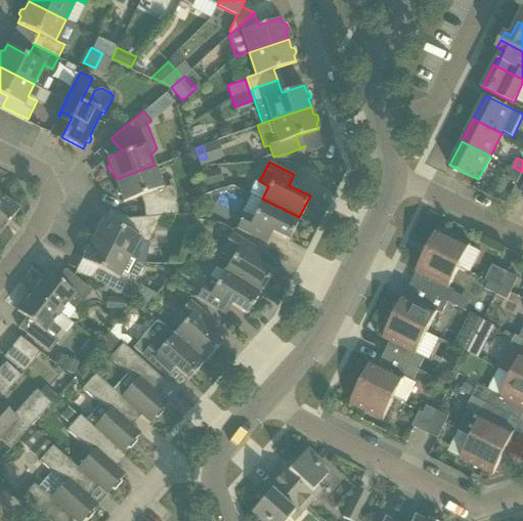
[(121,194),(124,202),(163,186),(155,165),(116,179),(118,186),(116,189),(118,193),(121,194)]
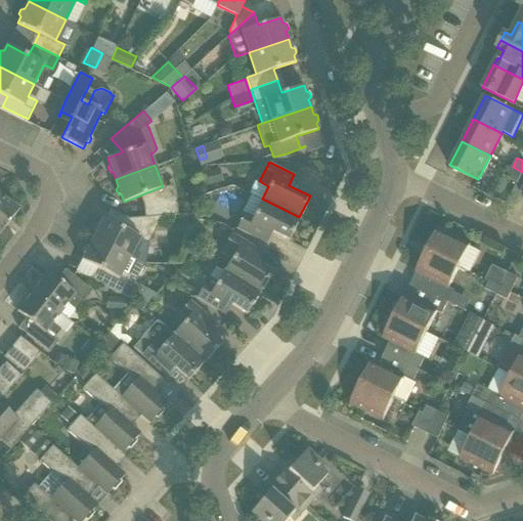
[(214,167),(202,170),(203,171),(206,183),(217,181),(214,168),(214,167)]
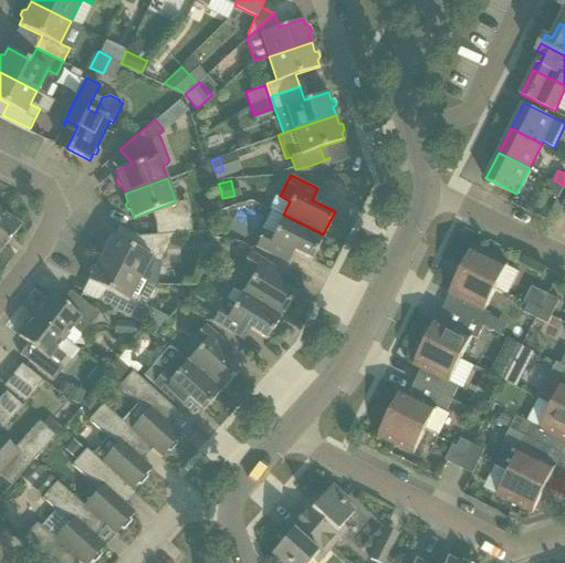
[(550,189),(560,195),(564,186),(554,180),(550,189)]
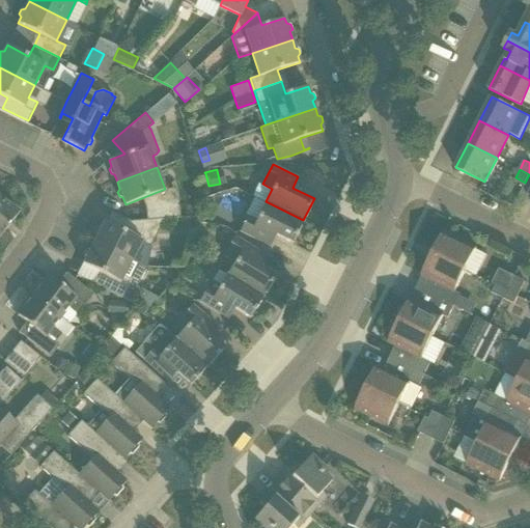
[(0,235),(20,212),(0,196),(0,235)]
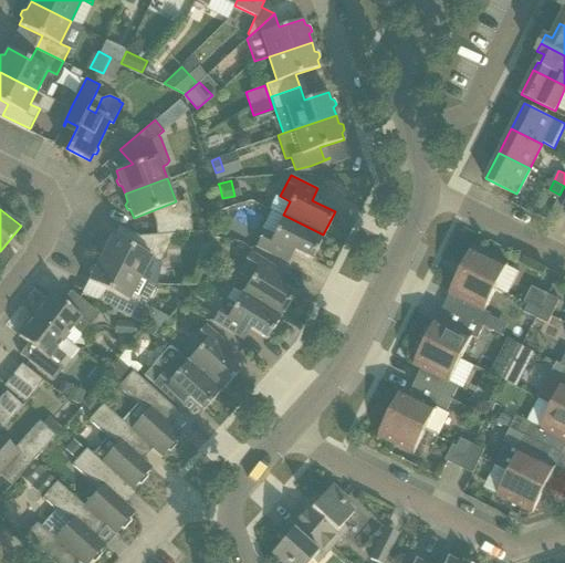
[(263,249),(288,261),(294,249),(312,258),(323,235),(283,215),(273,233),(264,229),(255,244),(263,249)]
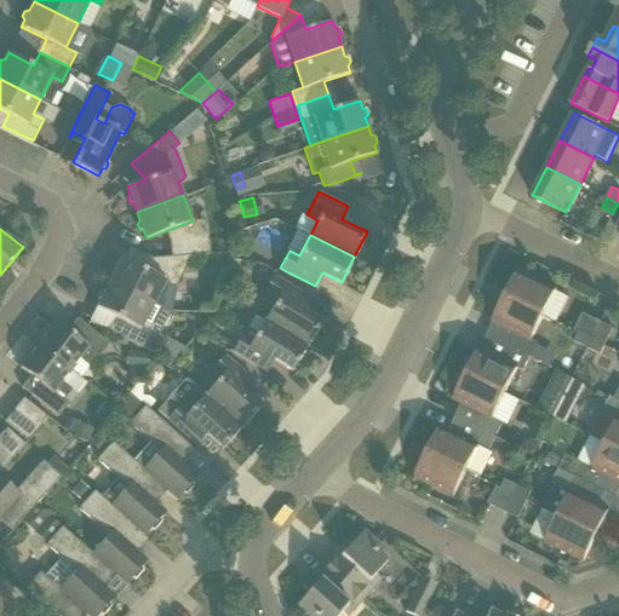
[(210,237),(177,241),(178,255),(191,254),(211,253),(211,252),(210,237)]
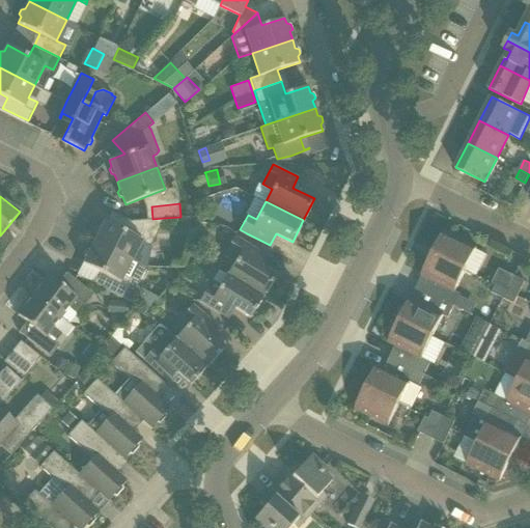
[(98,234),(93,242),(132,260),(142,242),(150,245),(164,218),(152,219),(131,222),(126,231),(105,221),(102,226),(98,227),(95,231),(98,234)]
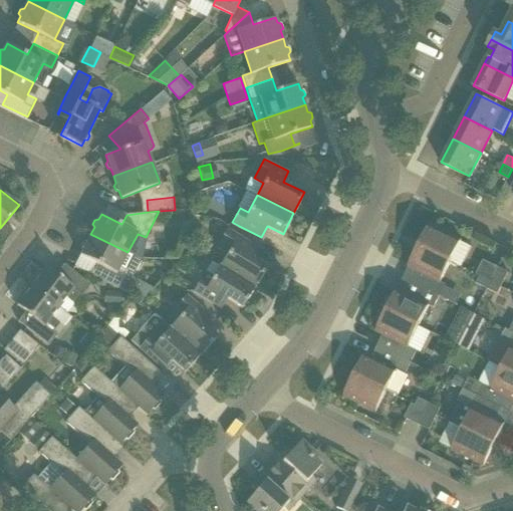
[(419,244),(452,260),(462,238),(430,222),(419,244)]
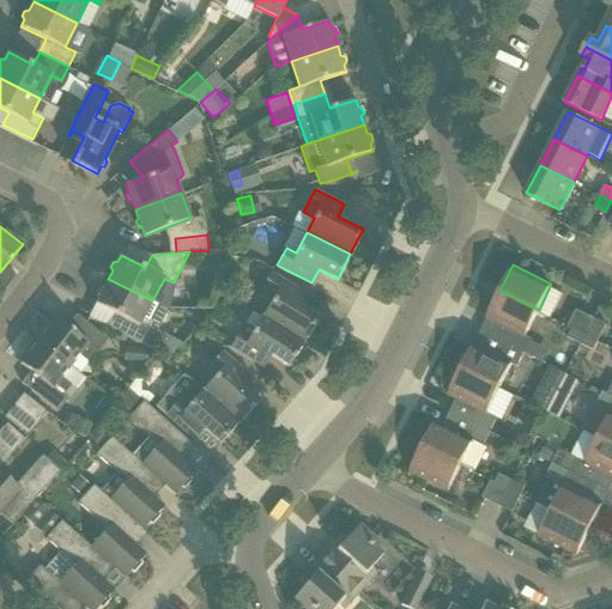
[(262,316),(304,341),(319,318),(301,306),(308,294),(283,278),(276,274),(271,270),(258,293),(271,302),(262,316)]
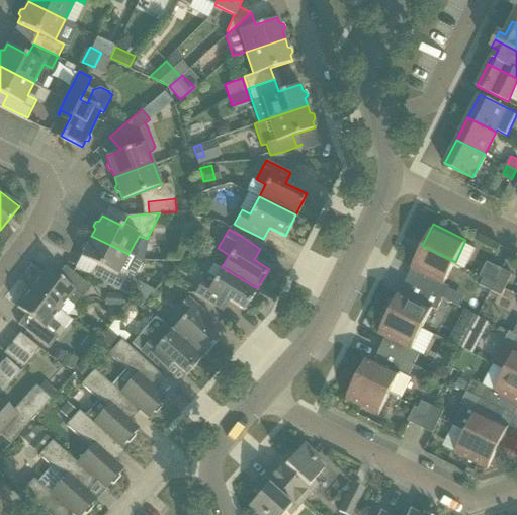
[(109,284),(120,289),(130,272),(136,275),(143,259),(137,258),(128,254),(91,236),(88,242),(85,243),(83,247),(84,250),(81,256),(102,267),(97,277),(91,274),(91,275),(109,284)]
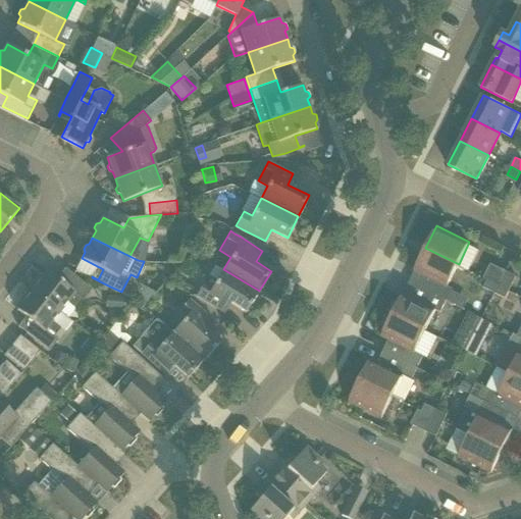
[(425,248),(415,269),(421,273),(416,283),(447,299),(448,298),(452,289),(453,287),(448,284),(459,264),(425,248)]
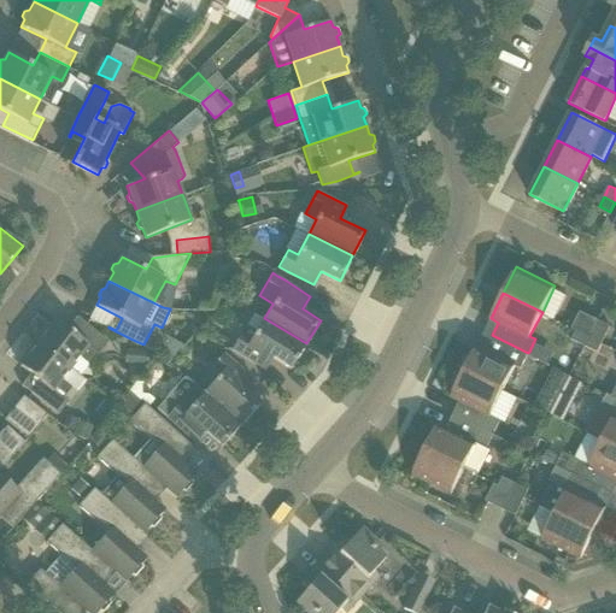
[(573,337),(586,345),(592,331),(598,318),(581,311),(572,328),(576,330),(573,337)]
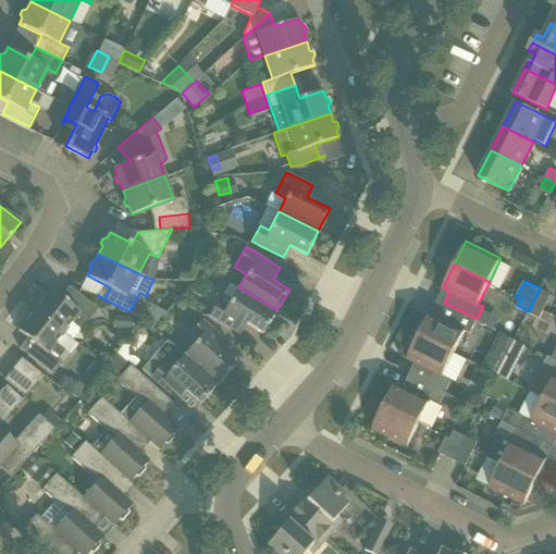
[(219,299),(209,315),(215,319),(234,330),(242,319),(246,322),(262,332),(276,310),(238,287),(232,298),(223,293),(219,299)]
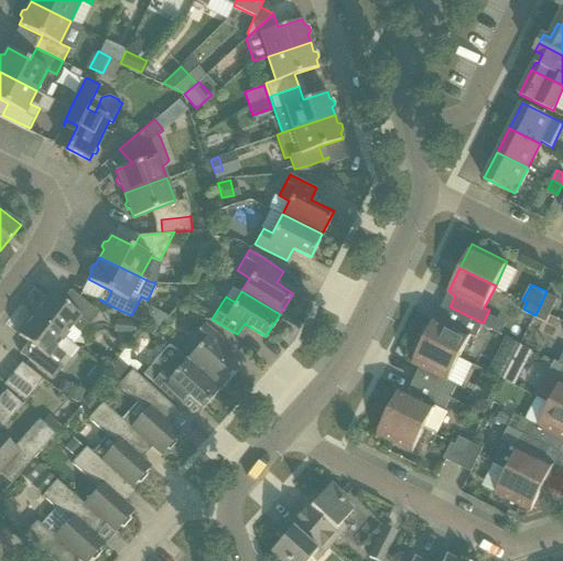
[(536,315),(547,321),(559,298),(547,291),(541,303),(536,315)]
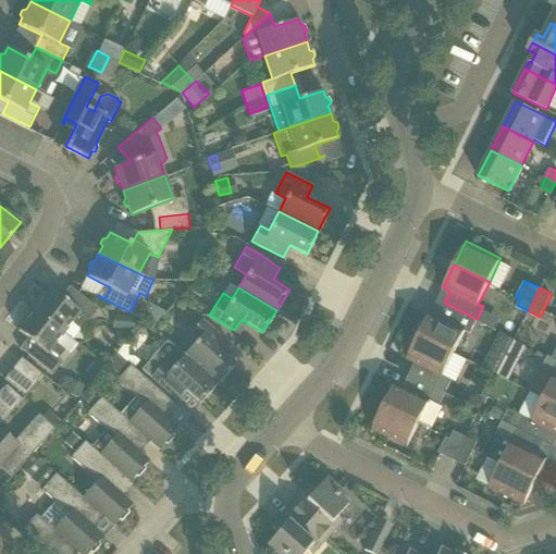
[(35,309),(64,332),(72,321),(81,329),(98,307),(93,303),(75,290),(66,300),(50,288),(35,309)]
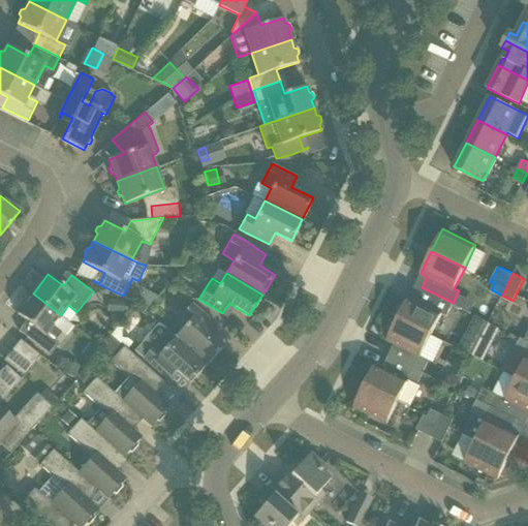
[(398,317),(431,334),(442,313),(446,315),(453,303),(422,287),(416,299),(409,296),(398,317)]
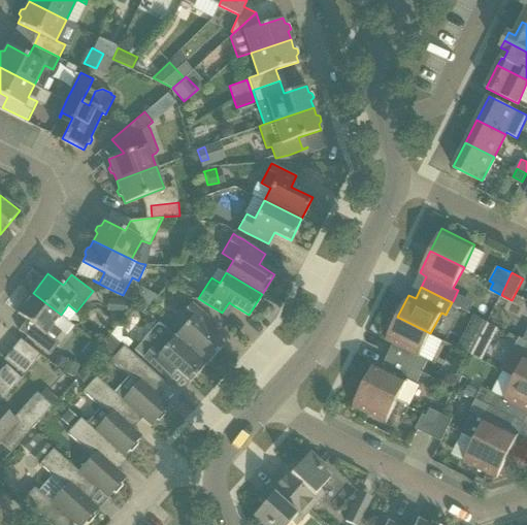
[(157,294),(144,288),(136,303),(145,308),(157,294)]
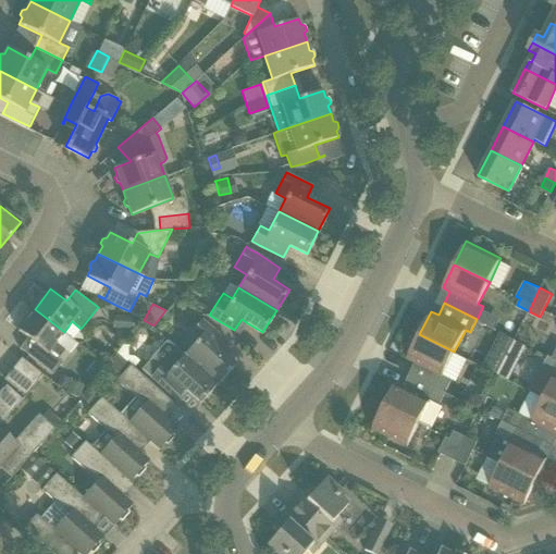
[(45,367),(53,373),(62,361),(77,343),(63,333),(64,332),(35,309),(19,330),(35,343),(27,353),(45,367)]
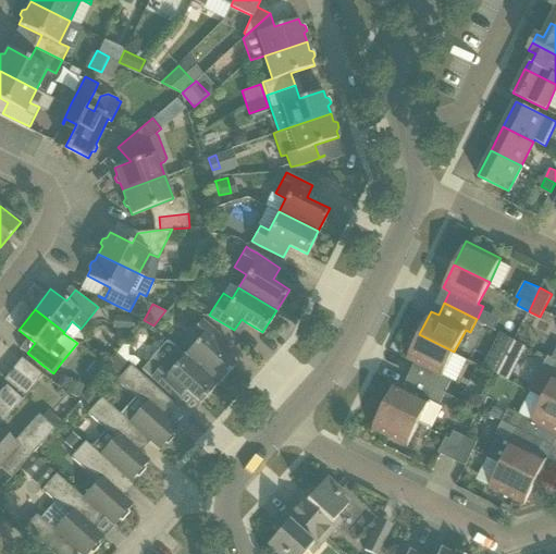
[(115,314),(113,328),(133,330),(134,316),(115,314)]
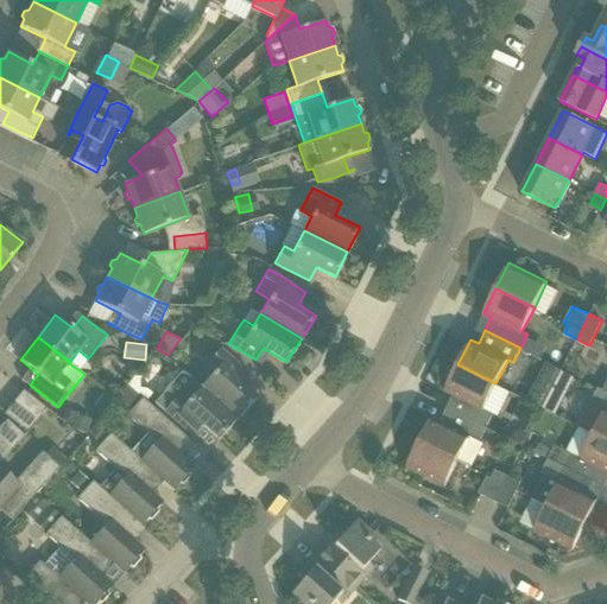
[(201,386),(238,419),(255,398),(240,383),(250,374),(227,354),(221,347),(208,361),(216,369),(201,386)]
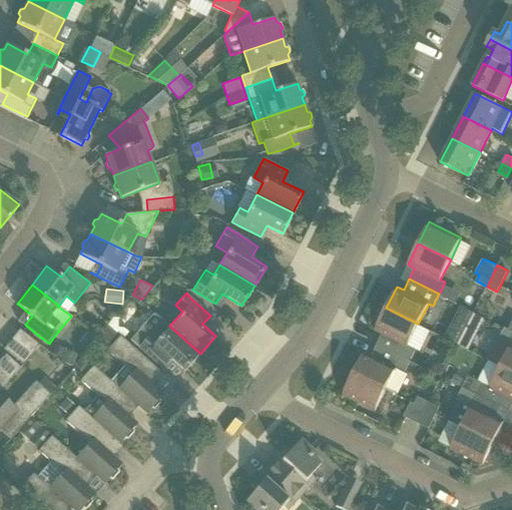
[(447,338),(465,344),(476,311),(457,305),(447,338)]
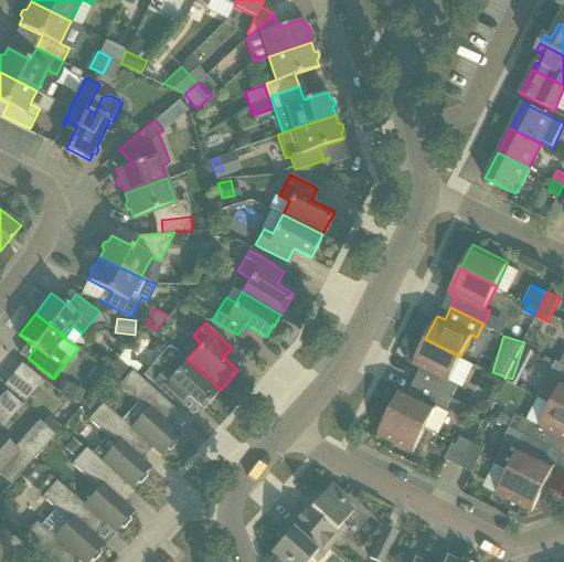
[(415,379),(453,396),(459,384),(449,380),(460,357),(425,339),(413,363),(422,367),(415,379)]
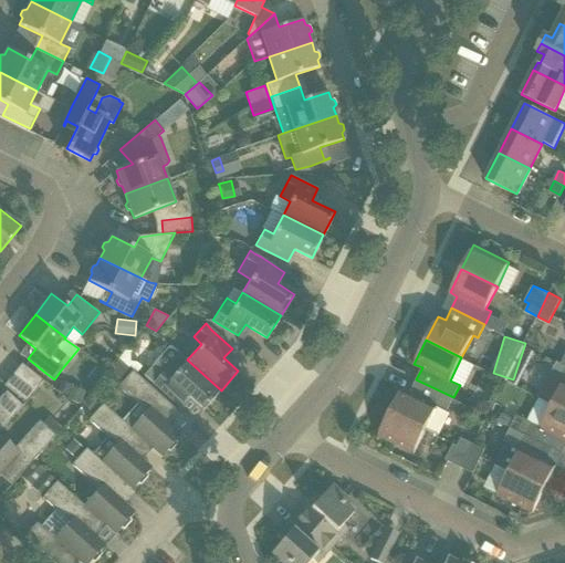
[(185,393),(203,409),(221,391),(187,360),(170,345),(145,374),(159,387),(176,403),(185,393)]
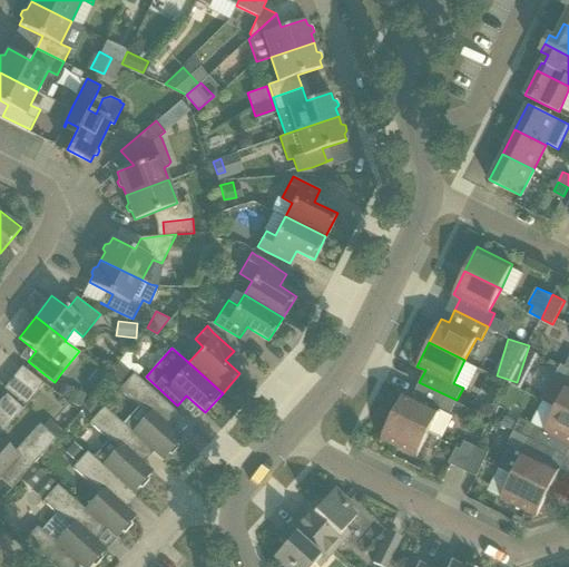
[(13,377),(36,393),(43,382),(22,364),(13,377)]
